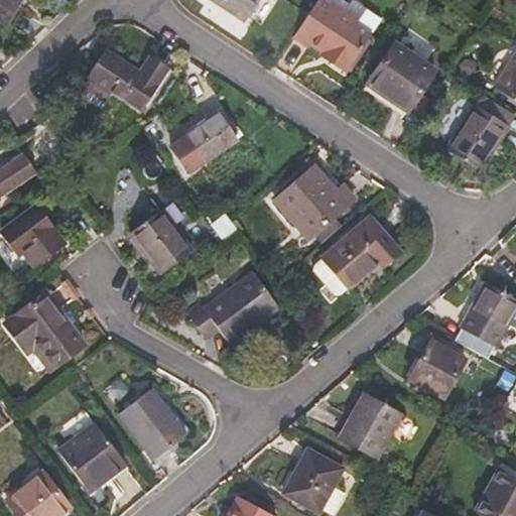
[(0,0),(0,20),(6,24),(19,0),(0,0)]
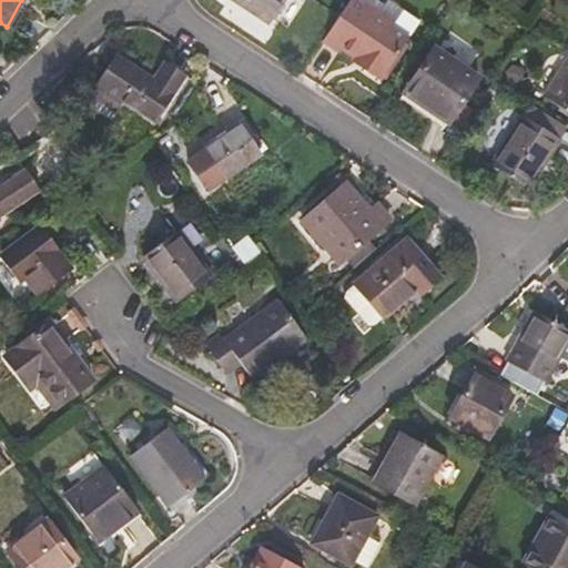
[(285,0),(231,0),(270,26),(285,0)]
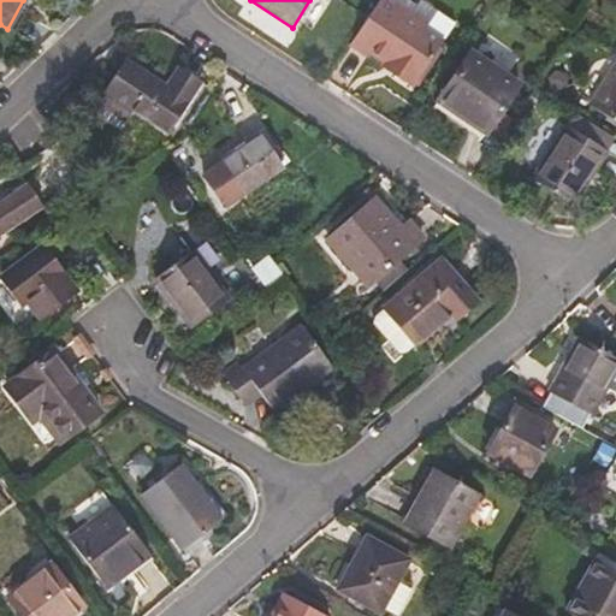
[(413,87),(443,41),(427,30),(430,25),(391,0),(379,0),(378,4),(351,42),(366,52),(368,49),(388,61),(384,67),(413,87)]
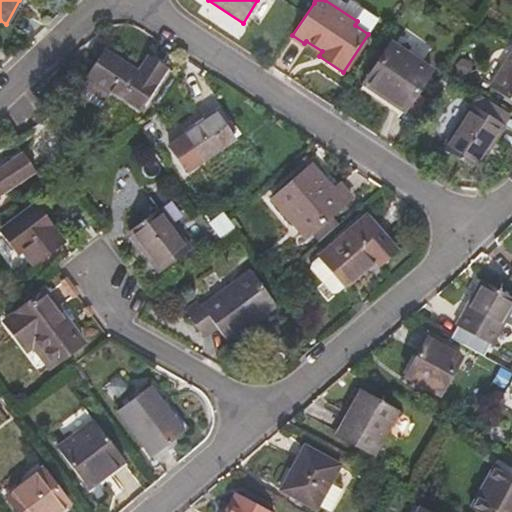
[(368,34),(379,18),(352,0),(349,0),(347,4),(341,0),(325,0),(357,21),(355,25),(368,34)]
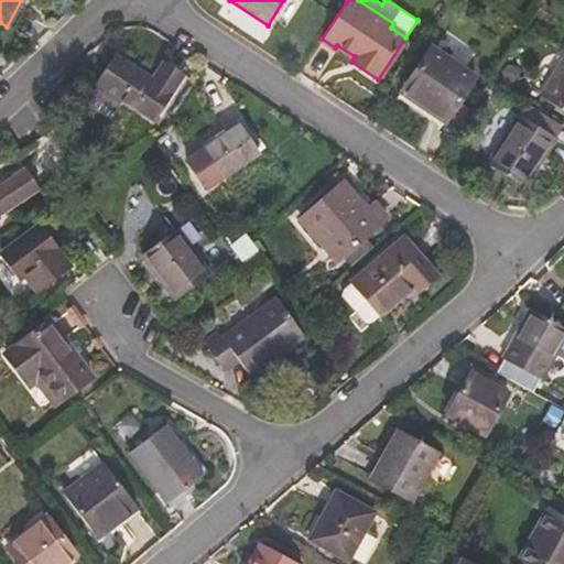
[(464,65),(473,55),(451,33),(441,43),(464,65)]
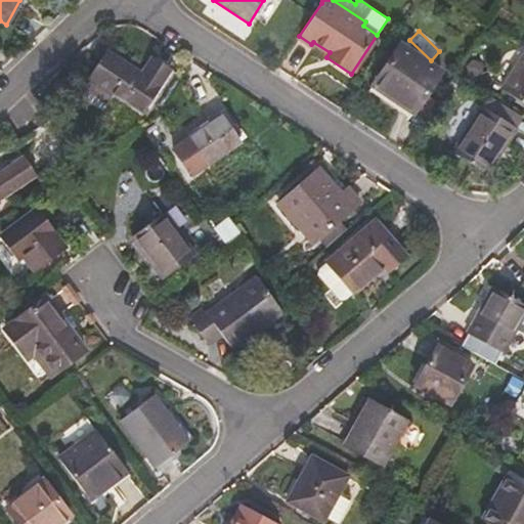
[(425,93),(440,72),(401,44),(375,84),(412,111),(425,93)]
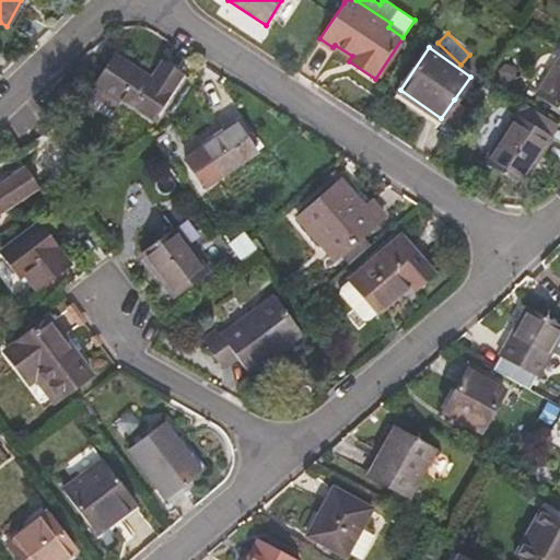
[(151,118),(171,89),(172,90),(182,76),(163,62),(152,80),(114,55),(96,82),(97,83),(121,98),(151,118)]
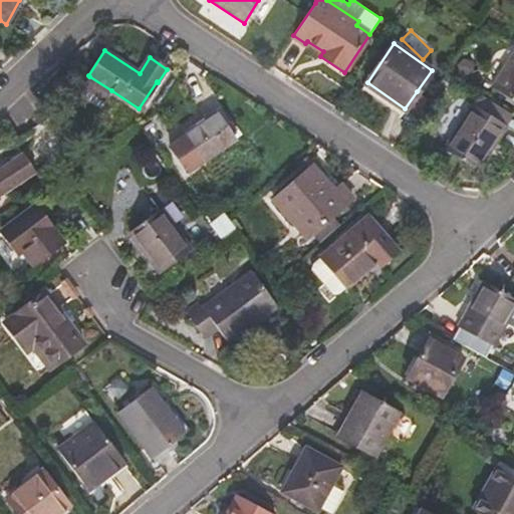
[(513,53),(493,87),(513,101),(513,53)]
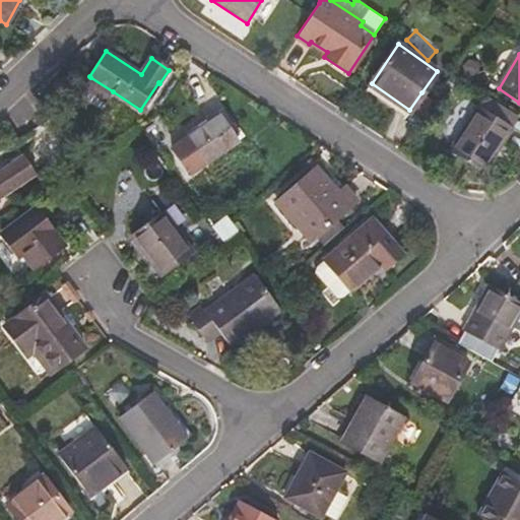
[(102,110),(113,91),(90,77),(79,94),(102,110)]
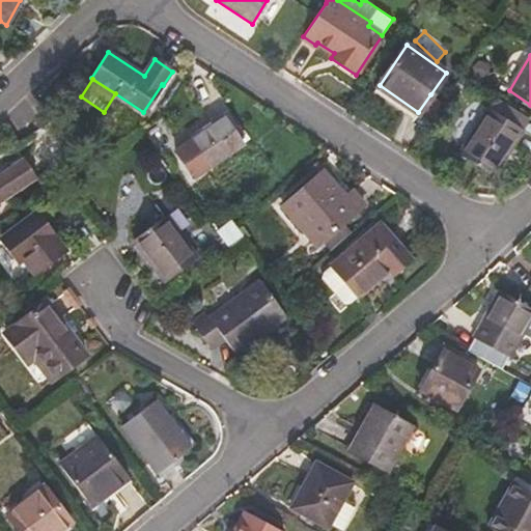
[(430,120),(442,103),(430,94),(418,112),(430,120)]
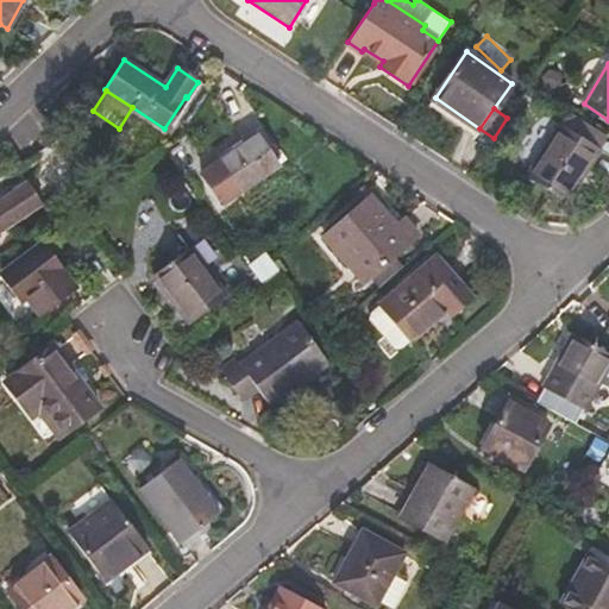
[(567,201),(601,149),(562,124),(527,176),(567,201)]
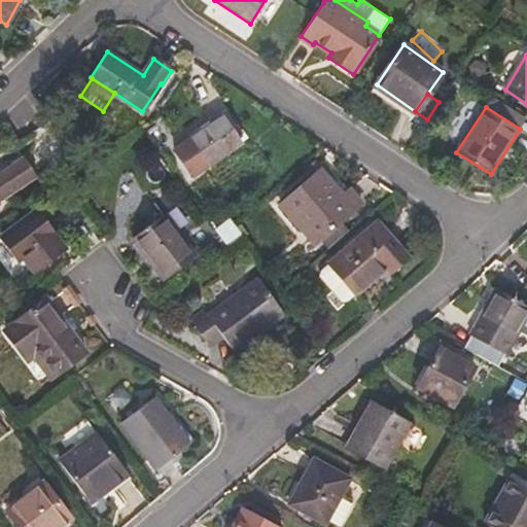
[(210,164),(242,142),(221,112),(201,126),(204,130),(191,138),(192,138),(194,141),(175,152),(190,176),(210,164)]
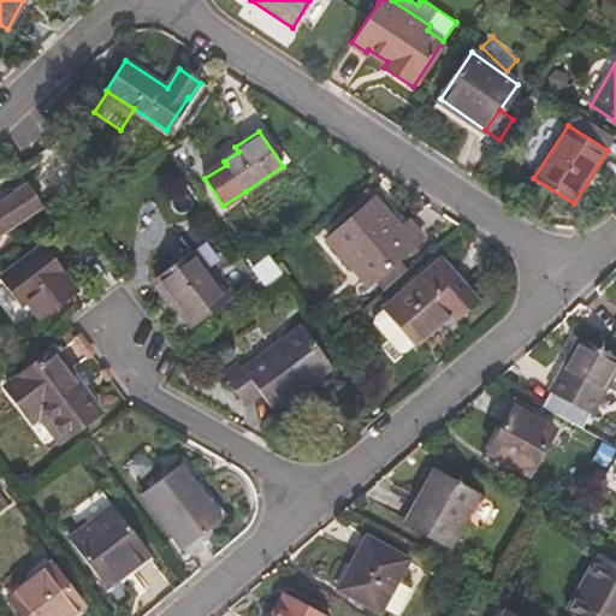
[(0,232),(43,205),(29,184),(0,203),(0,232)]
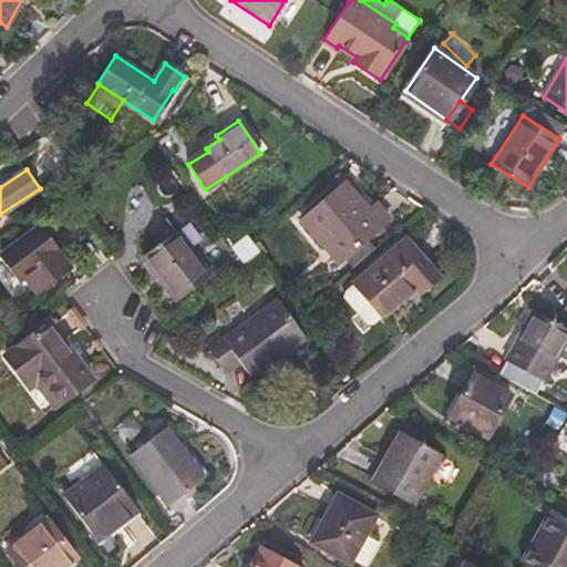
[(339,263),(389,219),(377,204),(370,210),(346,183),(302,219),(339,263)]
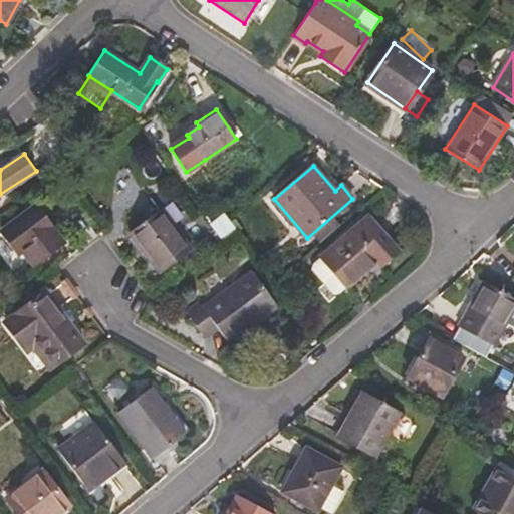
[(64,242),(35,206),(2,232),(18,253),(23,249),(34,265),(64,242)]
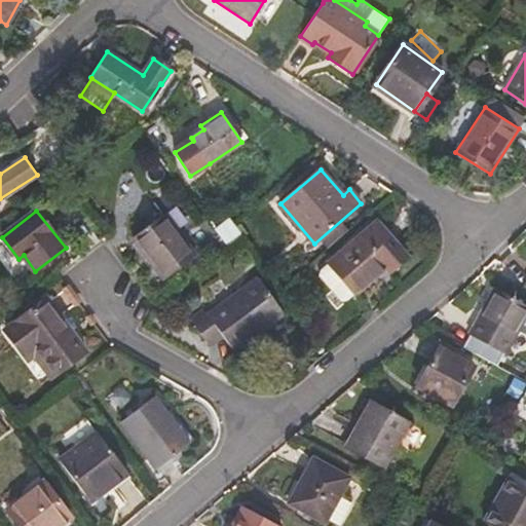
[(195,257),(164,214),(133,237),(164,279),(195,257)]
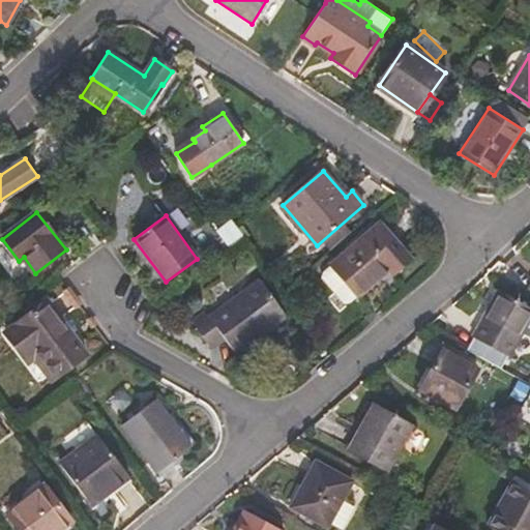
[(231,221),(216,232),(231,251),(245,240),(237,229),(231,221)]
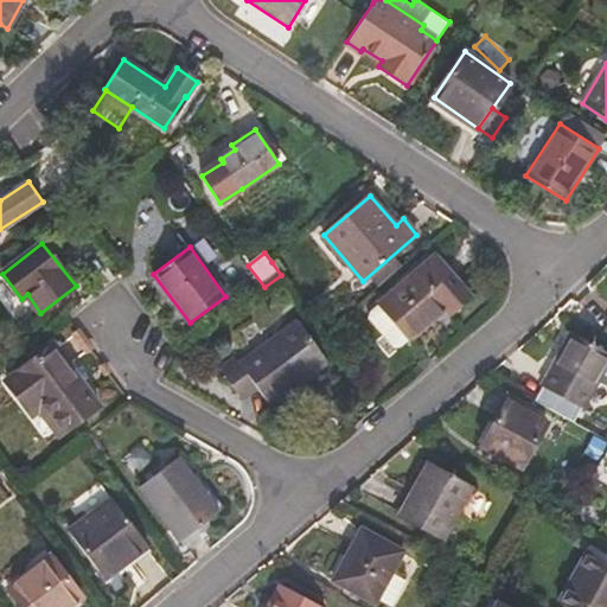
[(471,295),(435,255),(379,304),(410,338),(446,308),(451,313),(471,295)]
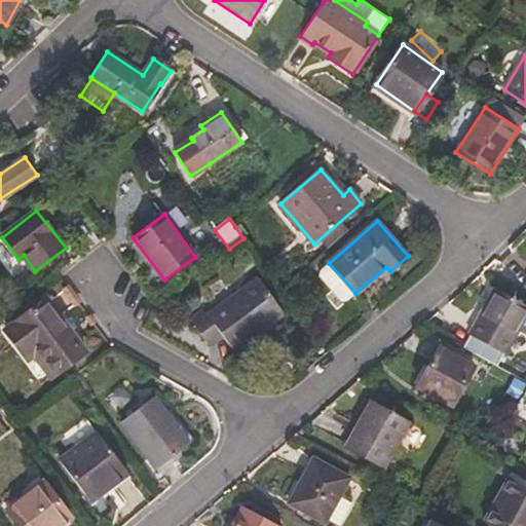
[(355,293),(329,263),(321,270),(318,275),(341,301),(347,301),(355,293)]
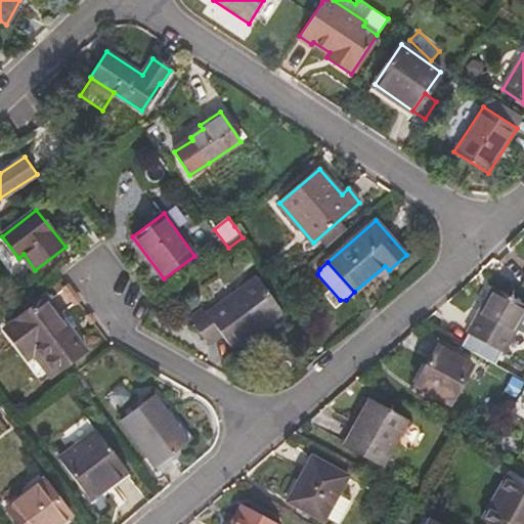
[(232,349),(282,312),(258,277),(207,314),(204,309),(190,318),(209,345),(222,335),(232,349)]
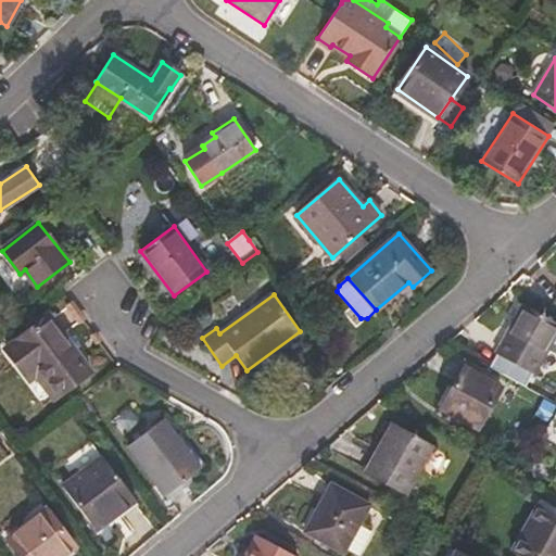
[(555,321),(523,304),(496,353),(532,374),(545,349),(555,328),(555,321)]
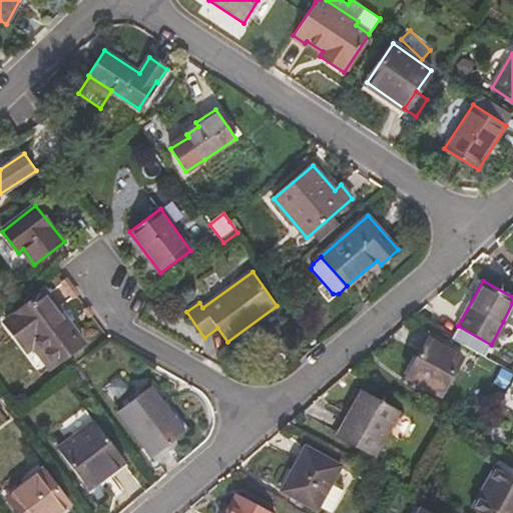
[(83,342),(46,293),(6,322),(28,351),(33,346),(50,368),(83,342)]
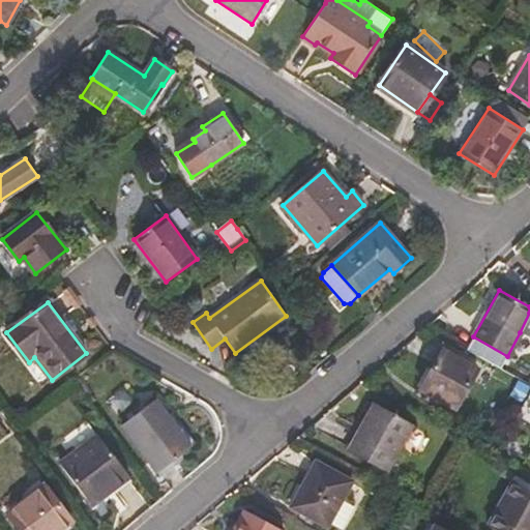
[(529,313),(520,332),(529,337),(529,313)]
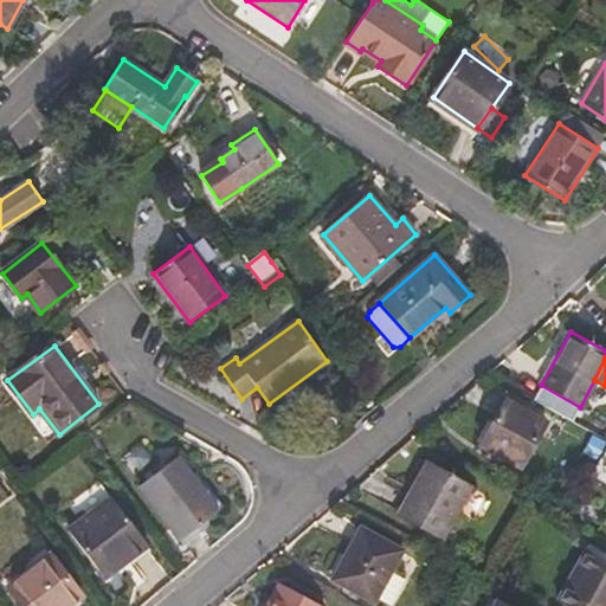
[(521,465),(543,423),(504,401),(481,444),(521,465)]
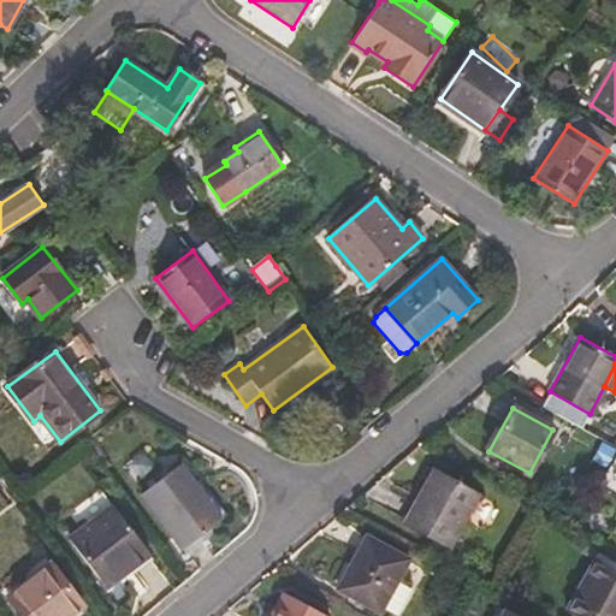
[(223,519),(182,465),(142,495),(183,548),(223,519)]
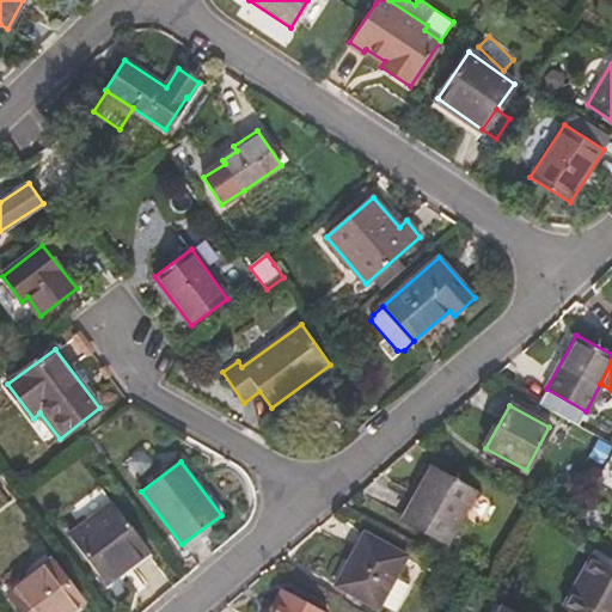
[(446,544),(473,491),(429,466),(402,519),(446,544)]
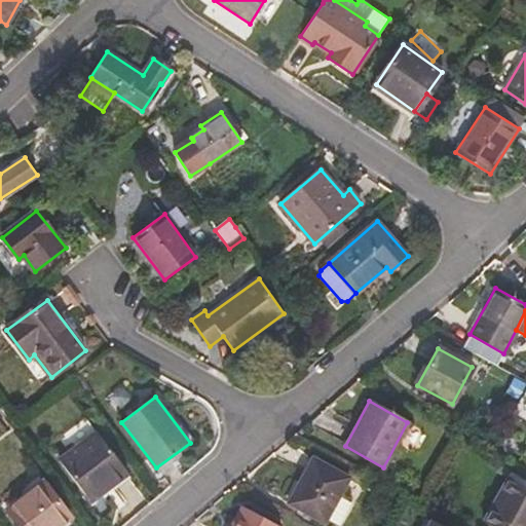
[(127,473),(98,433),(60,461),(90,501),(127,473)]
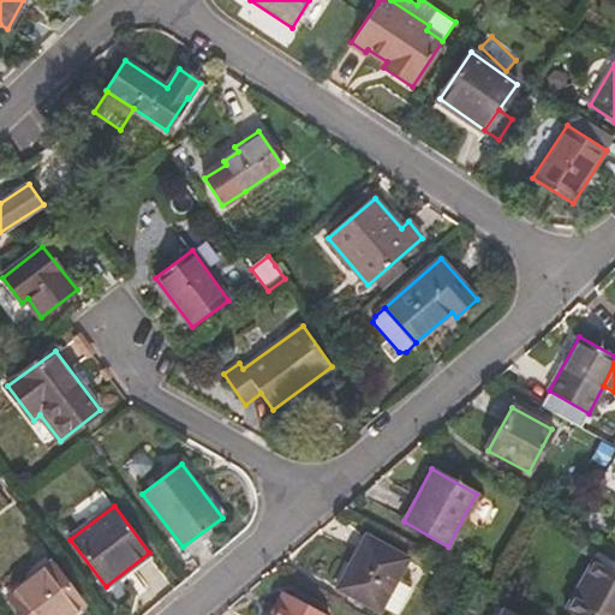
[(392,590),(408,559),(366,536),(338,587),(380,610),(382,608),(392,590)]
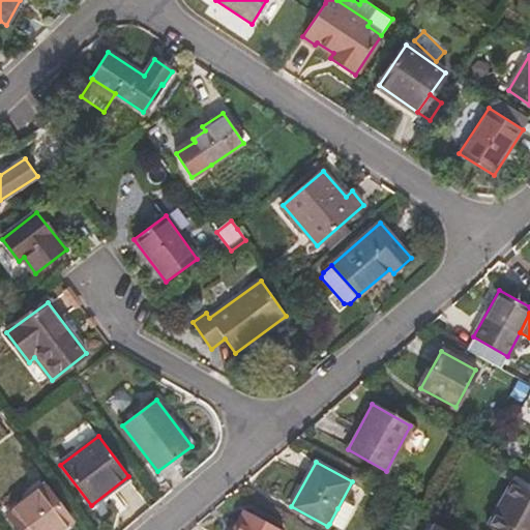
[(495,529),(529,529),(529,490),(512,480),(489,526),(495,529)]
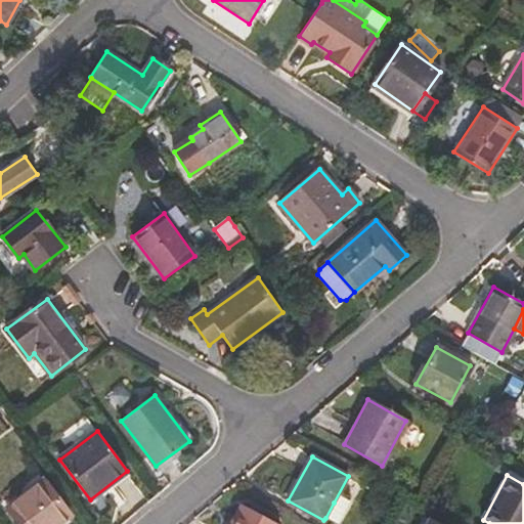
[(19,523),(57,523),(70,515),(44,481),(8,509),(19,523)]
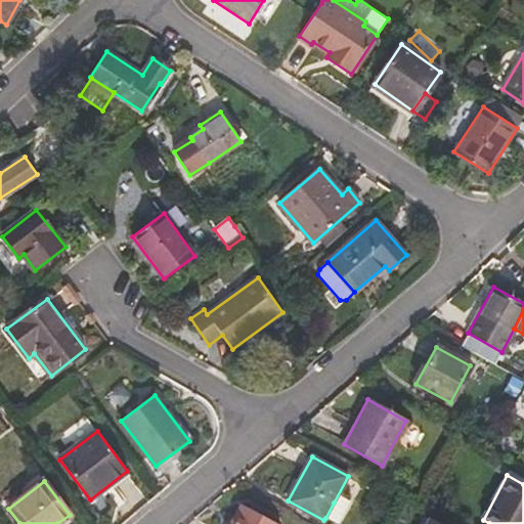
[(334,503),(325,518),(336,523),(338,523),(346,510),(334,503)]
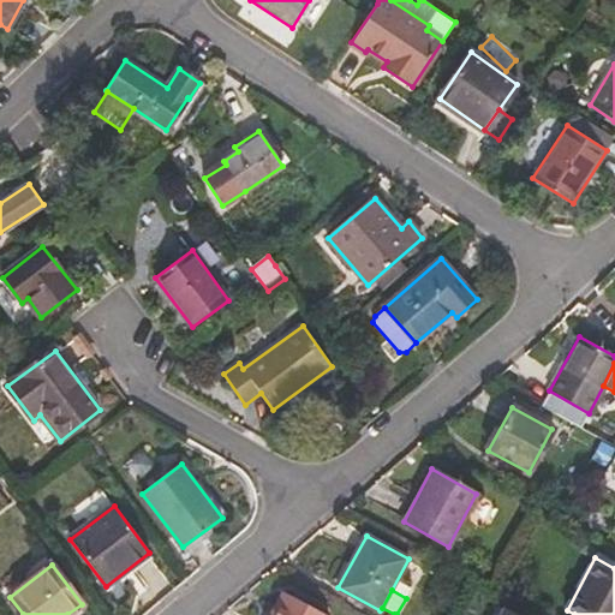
[(326,614),(285,592),(272,614),(326,614)]
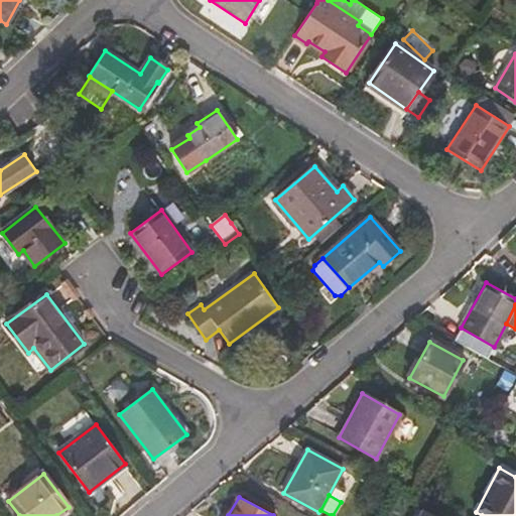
All buildings are outlined.
